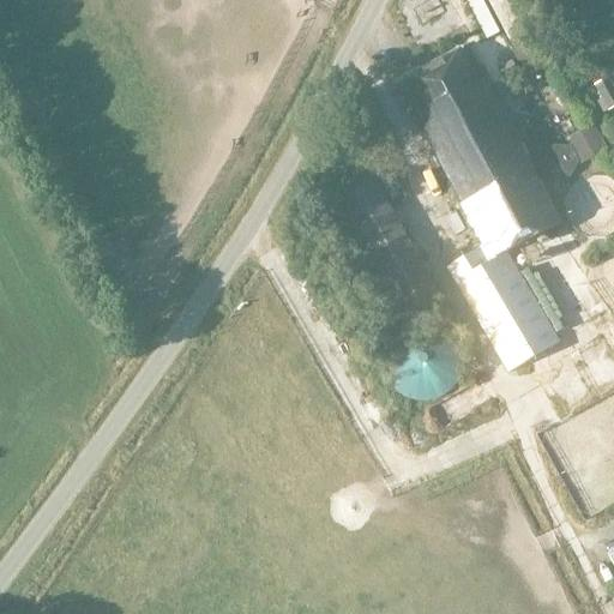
[(543,0),(553,16),(567,7),(563,0),(543,0)]
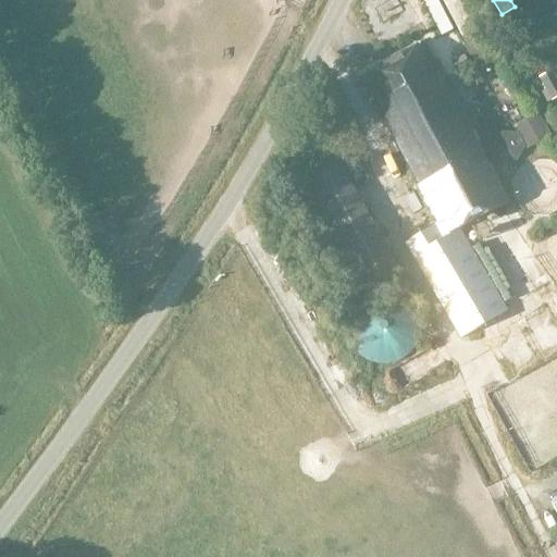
[(482,36),(462,46),(477,71),(496,61),(482,36)]
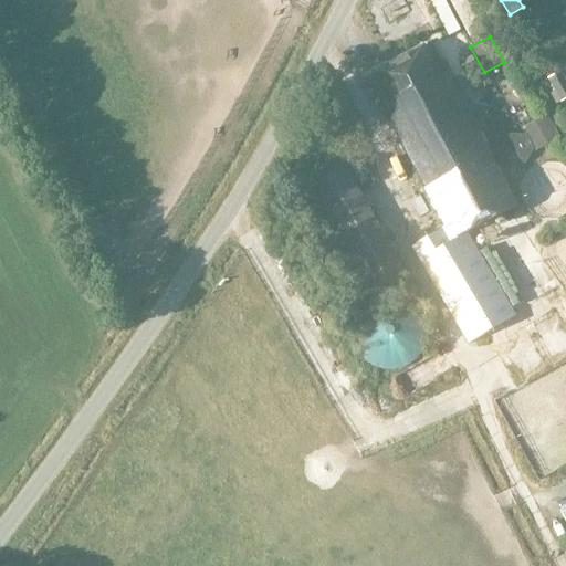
[(365,80),(447,231),(443,232),(441,230),(411,248),(468,343),(513,316),(464,233),(516,206),(430,45),(365,80)]
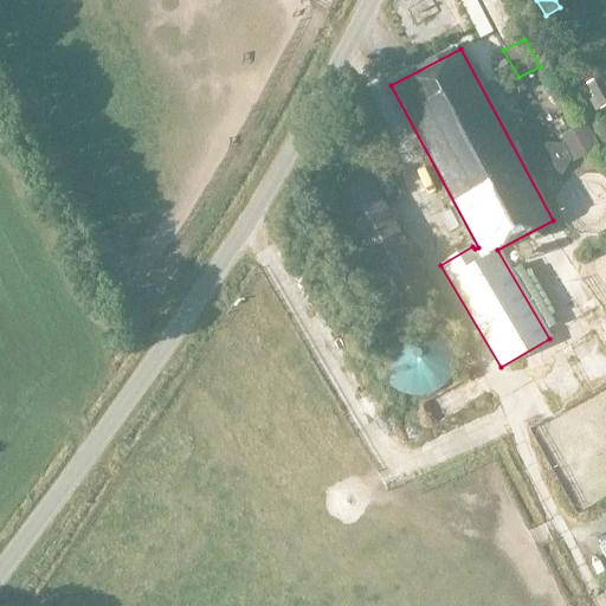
[(605,107),(605,89),(599,77),(586,85),(599,110),(605,107)]
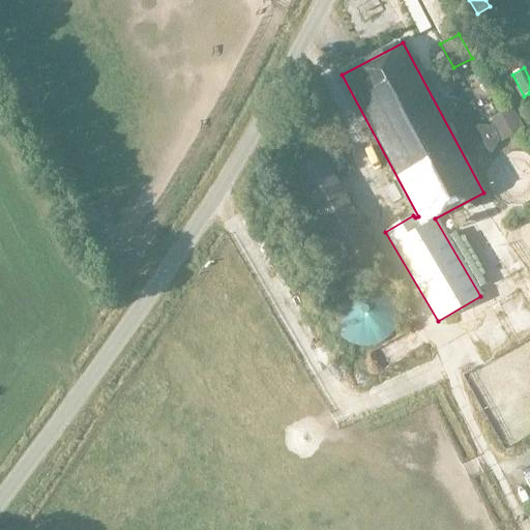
[(524,129),(512,108),(489,121),(501,143),(524,129)]
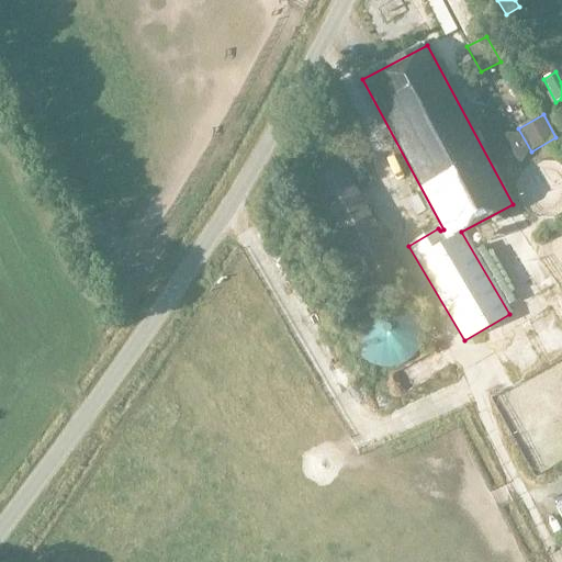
[(505,134),(496,148),(504,161),(520,163),(529,149),(521,134),(505,134)]
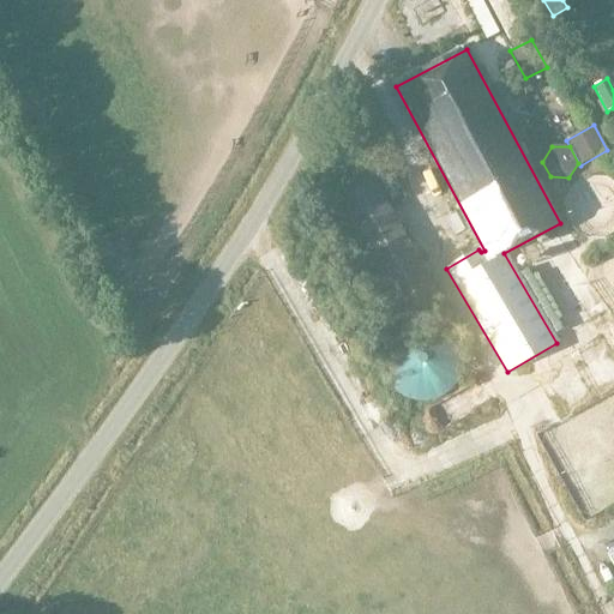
[(529,292),(552,325),(560,319),(539,286),(529,292)]
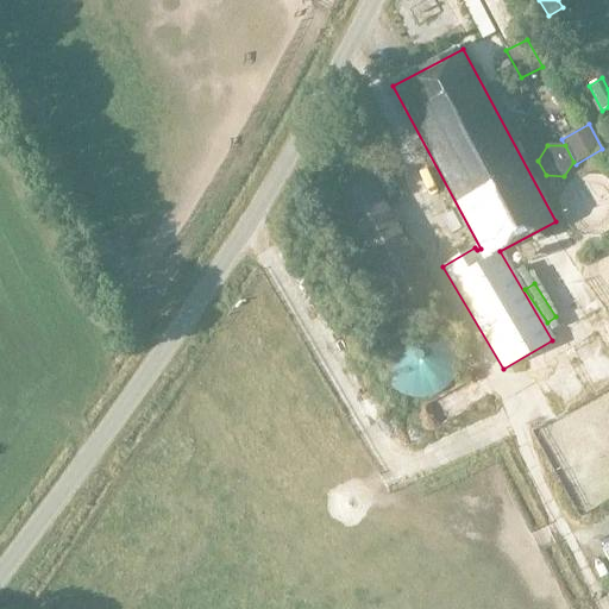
[(429,318),(419,316),(408,316),(399,321),(389,327),(382,336),(378,346),(376,357),(377,368),(381,377),(388,385),(396,393),(406,397),(416,399),(427,399),(438,394),(446,388),(453,380),(458,369),(459,359),(458,347),(454,338),(449,328),(440,322),(429,318)]
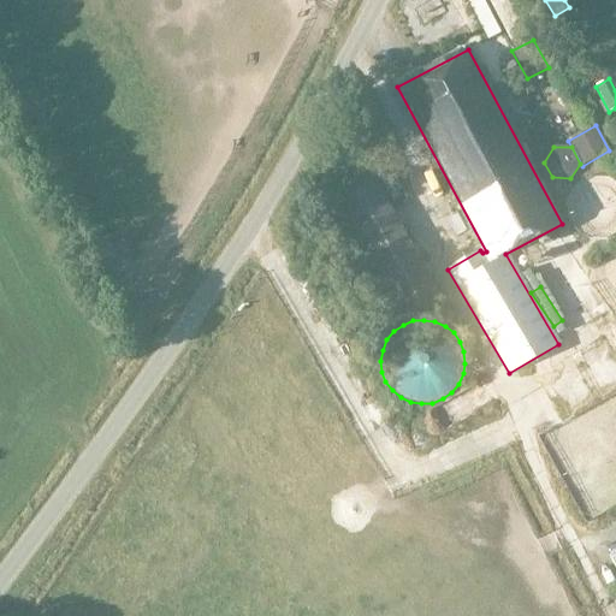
[(610,573),(615,570),(615,546),(605,549),(610,573)]
